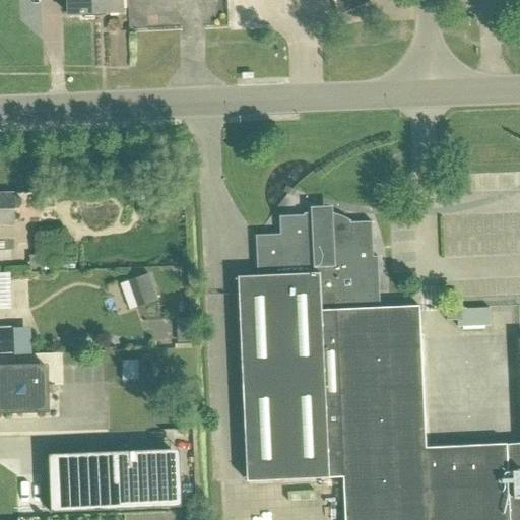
[(67,0),(68,14),(83,14),(84,18),(94,17),(93,0),(67,0)]
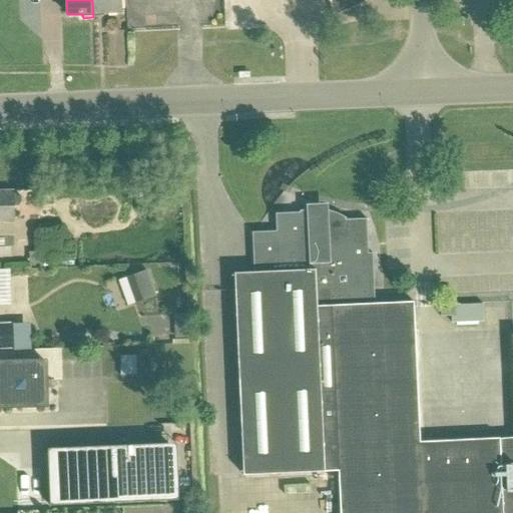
[(120,12),(119,0),(92,0),(93,17),(96,17),(96,13),(120,12)]
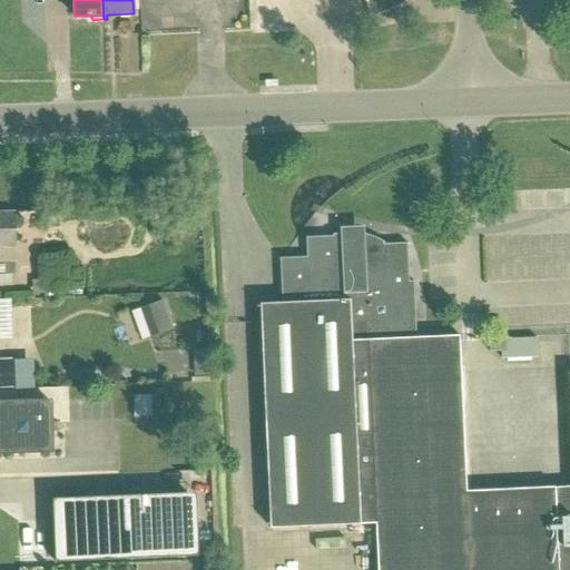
[(363,0),(363,1),(364,1),(364,6),(370,17),(364,19),(365,19),(408,0),(406,0),(404,0),(402,2),(400,0),(363,0)]
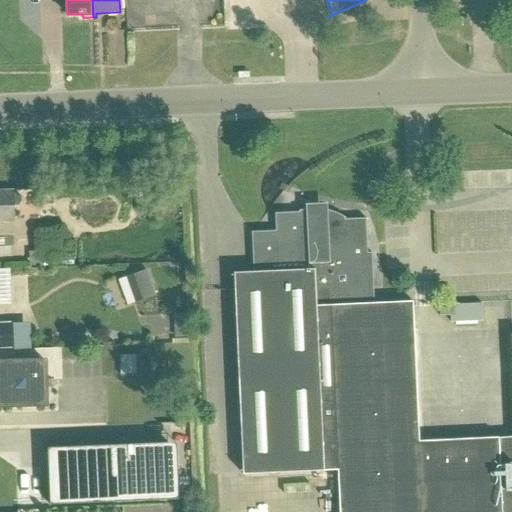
[(0,222),(15,222),(14,192),(0,192),(0,222)]
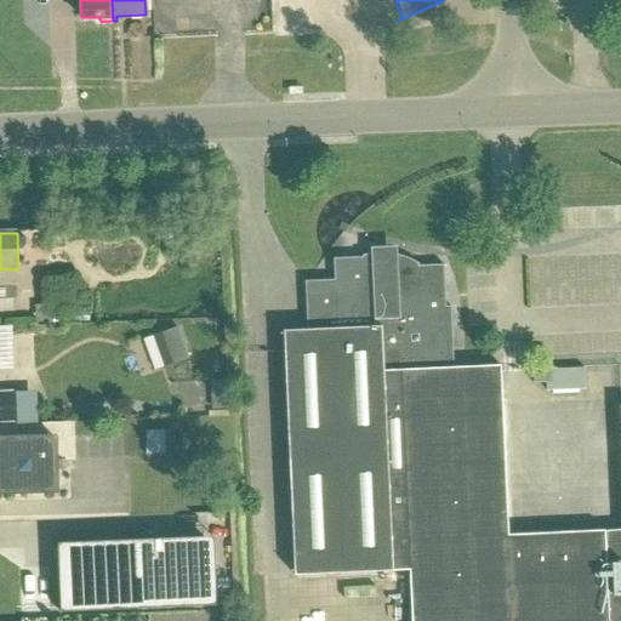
[(620,620),(620,406),(620,431),(620,530),(508,536),(501,366),(451,369),(449,308),(444,308),(443,267),(417,268),(417,266),(414,265),(409,262),(405,260),(400,258),(396,257),(394,261),(393,263),(392,267),(392,271),(391,273),(377,272),(377,269),(375,269),(375,261),(376,260),(374,256),(366,257),(362,258),(363,260),(332,261),(334,283),(305,284),(307,334),(281,335),(291,575),(408,570),(410,620),(620,620)]
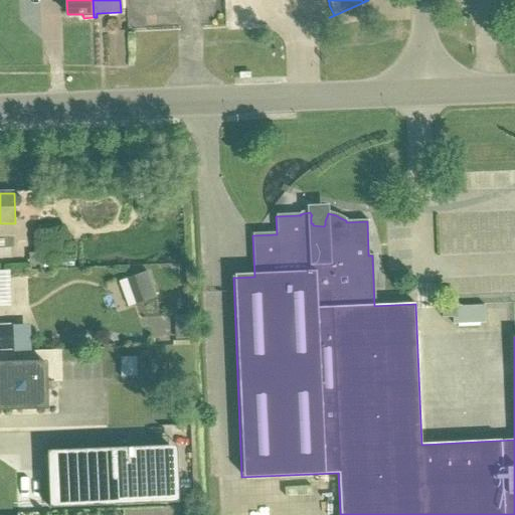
[(0,349),(14,349),(12,325),(0,325),(0,349)]
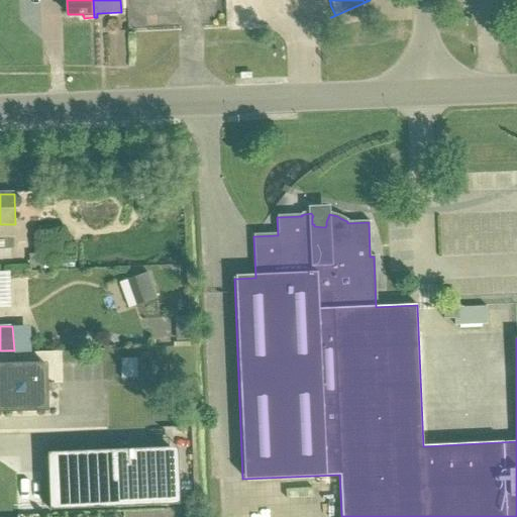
[(135,374),(135,354),(120,354),(120,374),(135,374)]
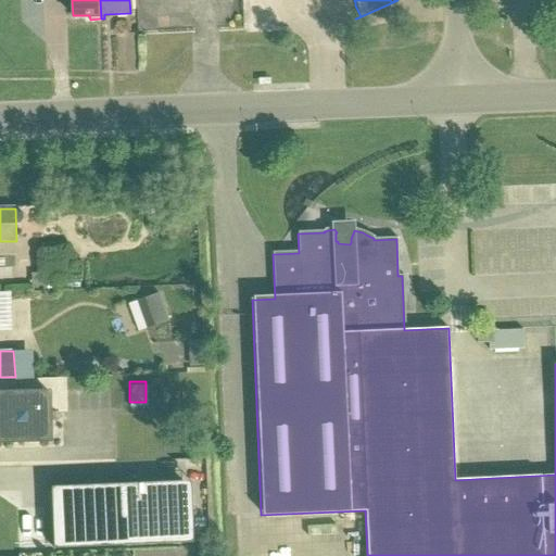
[(49,391),(0,392),(0,440),(51,439),(49,391)]
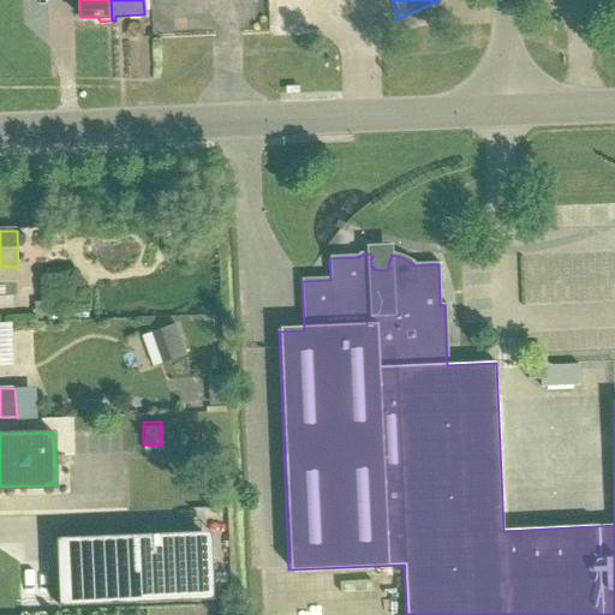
[(201,531),(55,538),(59,607),(204,601),(201,531)]
